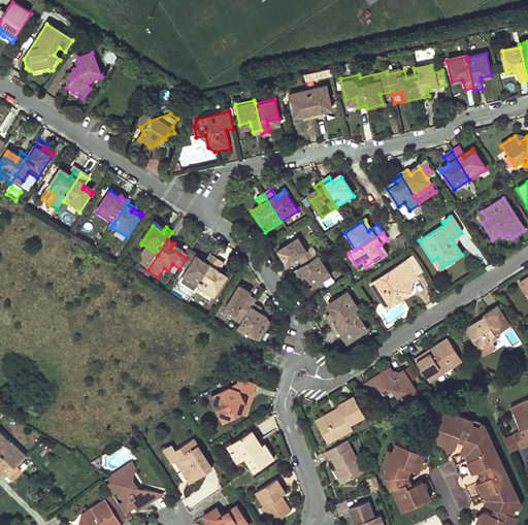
[(306,252),(298,239),(278,252),(283,258),(287,265),(297,258),(302,265),(317,257),(311,249),(306,252)]
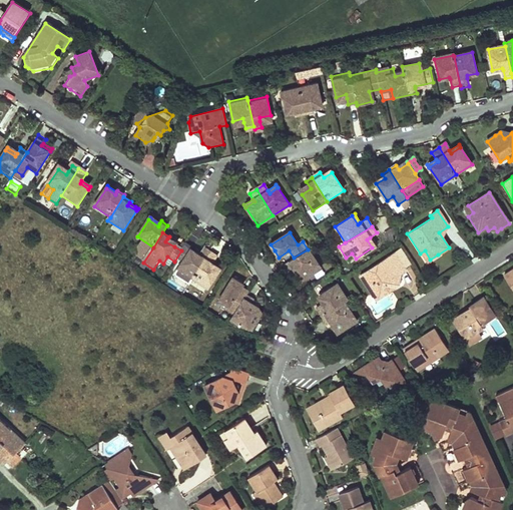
[(197,258),(188,251),(177,271),(192,281),(209,252),(203,248),(197,258)]
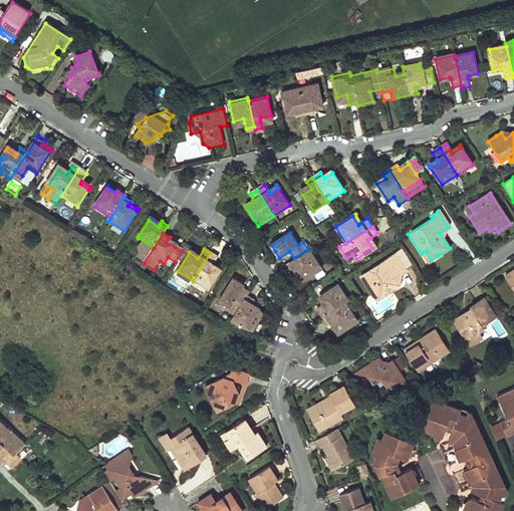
[(321,269),(308,250),(294,258),(284,265),(289,275),(295,271),(299,277),(302,282),(321,269)]
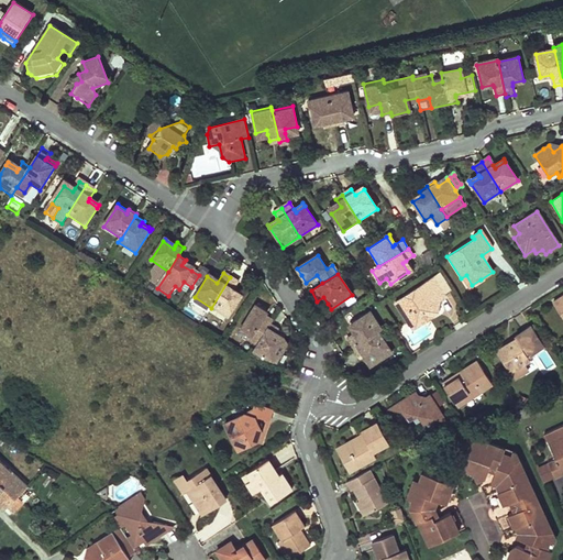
[(466,275),(461,278),(467,288),(472,285),(466,275)]
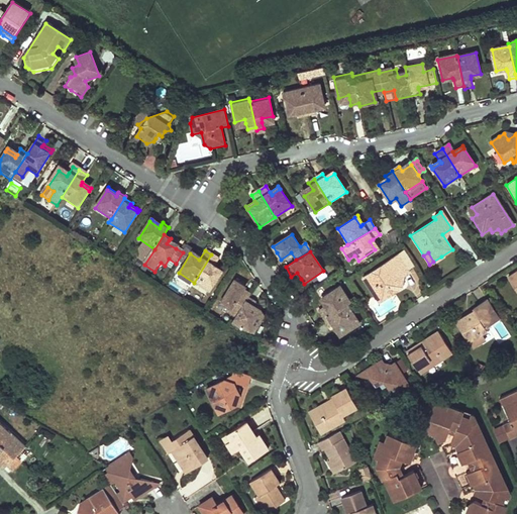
[(410,272),(398,253),(362,277),(374,296),(382,292),(385,297),(393,292),(402,287),(397,280),(410,272)]
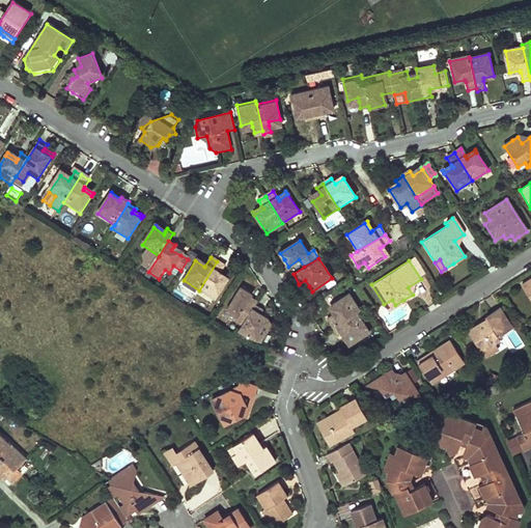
[(225,267),(217,261),(199,290),(216,301),(227,281),(219,276),(225,267)]
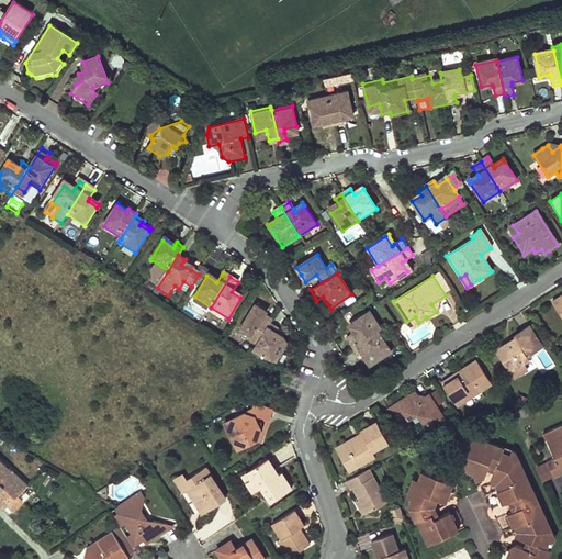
[(561,297),(552,303),(561,317),(561,297)]
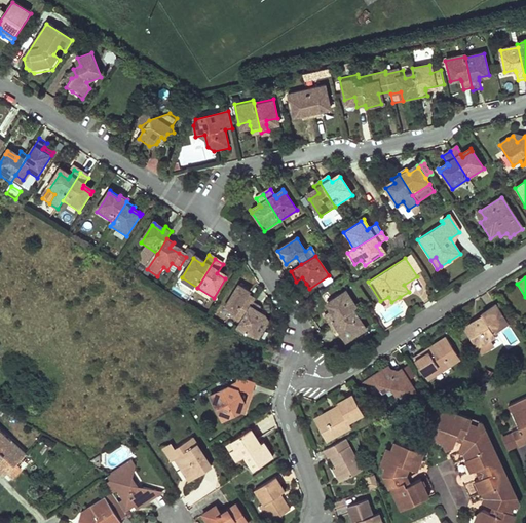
[(246,290),(240,287),(226,310),(235,315),(232,321),(239,325),(252,303),(254,299),(250,297),(252,293),(246,290)]
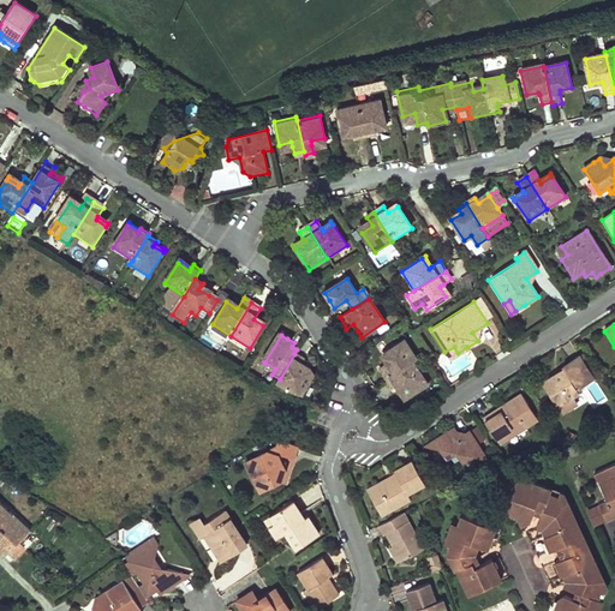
[(413,352),(405,339),(383,352),(389,361),(386,364),(378,369),(380,371),(413,352)]
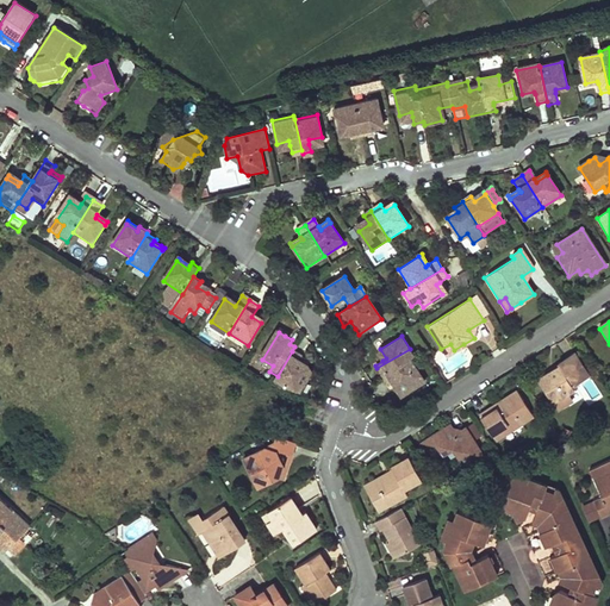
[(450,344),(441,349),(446,356),(454,350),(450,344)]
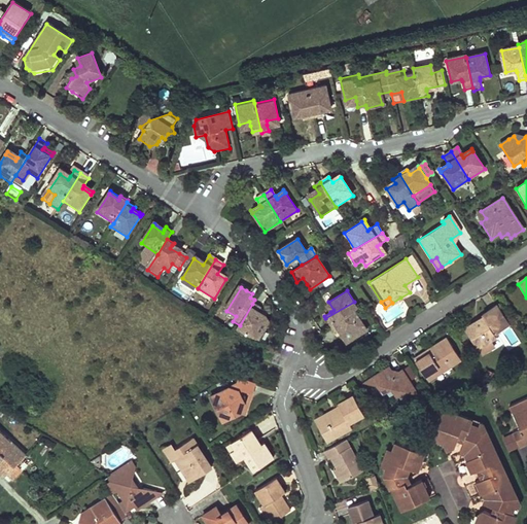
[(354,302),(325,318),(330,325),(353,311),(357,308),(354,302)]
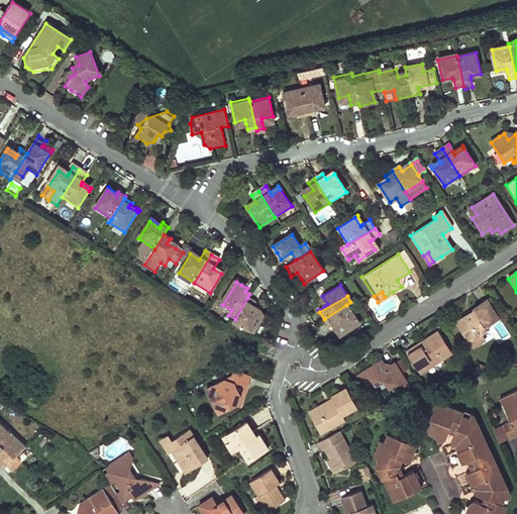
[(256,303),(247,298),(235,319),(232,323),(243,330),(256,333),(266,317),(261,311),(254,307),(256,303)]
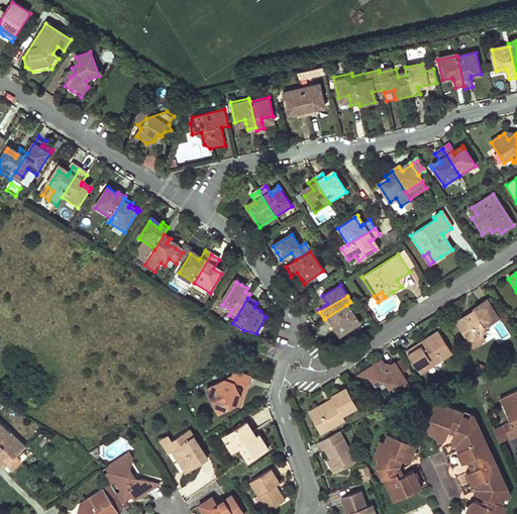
[(461,330),(470,343),(474,348),(491,337),(488,332),(486,329),(500,320),(488,301),(474,310),(475,312),(478,317),(472,321),(463,318),(461,330)]
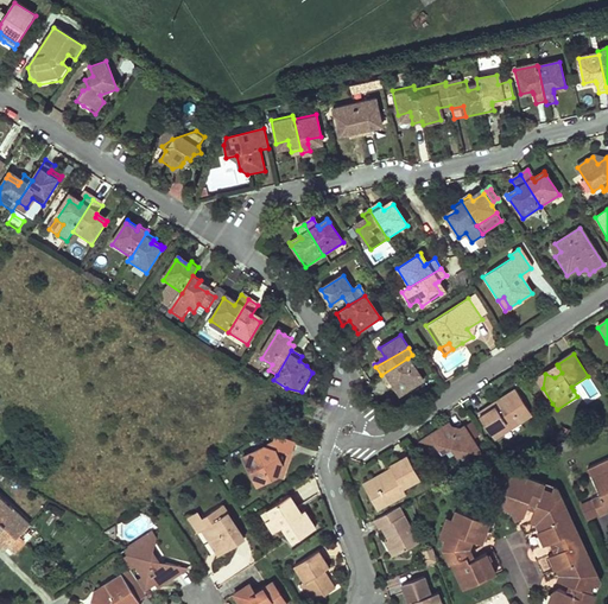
[(422,381),(407,358),(381,375),(386,383),(391,381),(399,395),(422,381)]
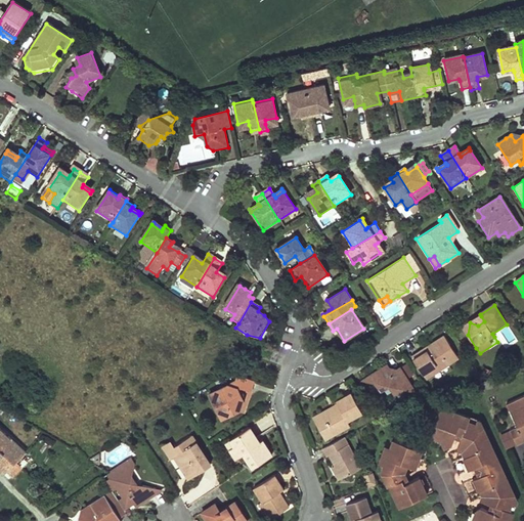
[(475,319),(470,322),(478,326),(484,321),(481,316),(475,319)]
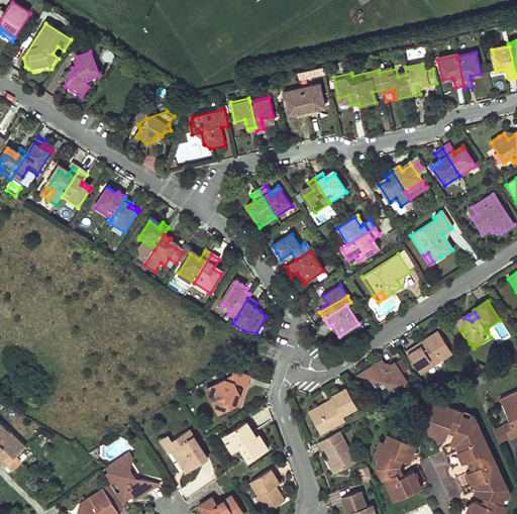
[(414,348),(407,352),(417,370),(430,361),(434,367),(451,354),(438,333),(426,340),(428,344),(416,351),(414,348)]
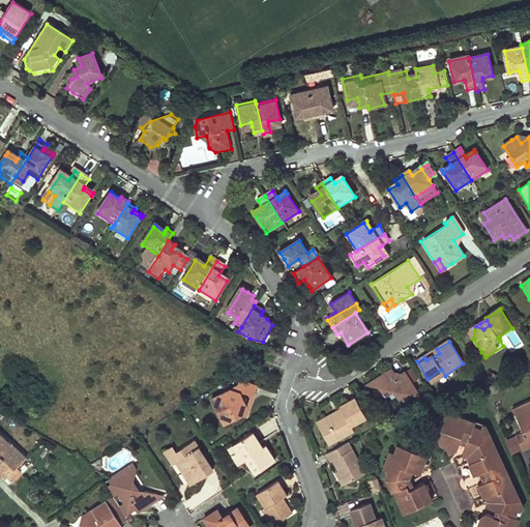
[(432,353),(424,357),(427,360),(439,353),(437,349),(432,353)]
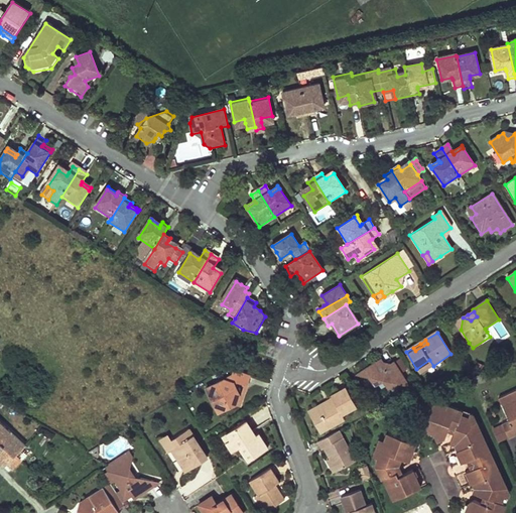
[(269,344),(266,354),(271,356),(275,346),(269,344)]
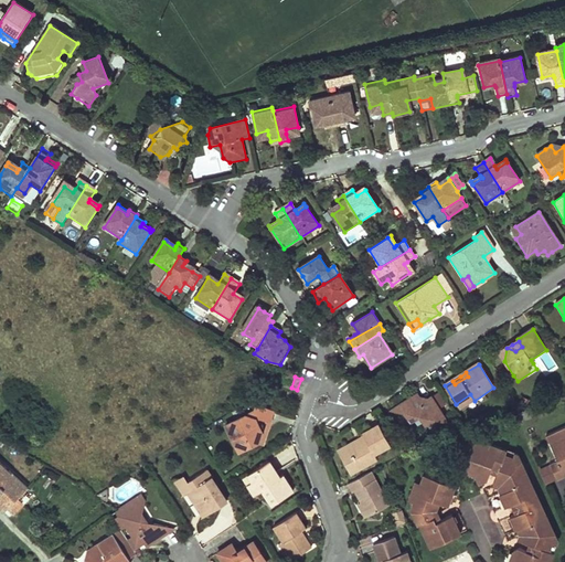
[(420,398),(418,394),(407,401),(401,405),(406,412),(412,421),(415,420),(418,424),(423,422),(425,425),(434,420),(420,398)]
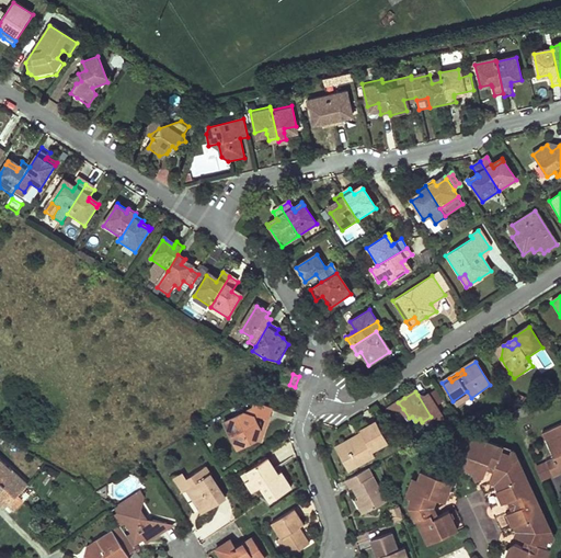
[(467,391),(453,401),(457,406),(471,398),(467,391)]
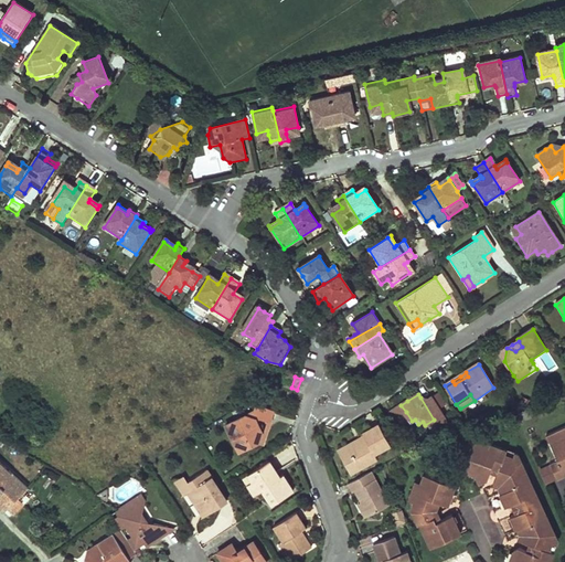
[(428,400),(420,398),(434,420),(447,421),(432,398),(428,400)]
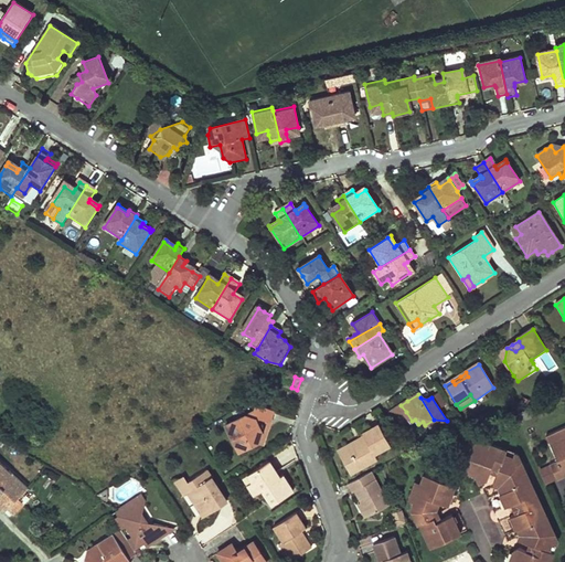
[(253,416),(228,426),(241,453),(258,444),(262,434),(258,427),(254,419),(260,420),(272,423),(275,412),(256,405),(253,416)]
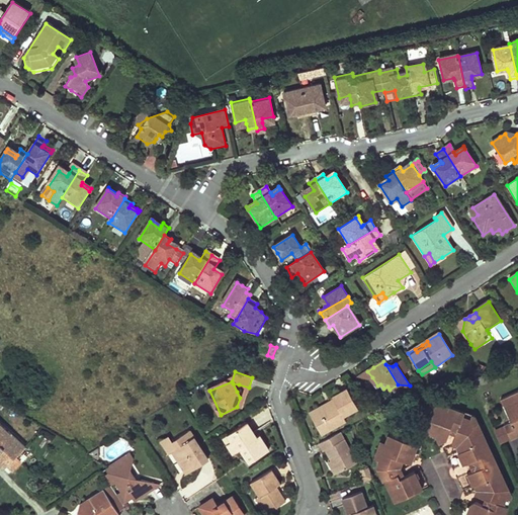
[(247,395),(249,388),(239,384),(237,392),(240,398),(237,407),(242,409),(247,395)]
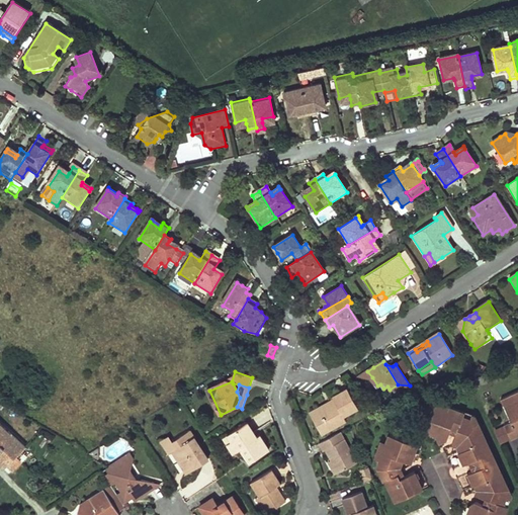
[(343,417),(357,410),(347,391),(332,399),(334,402),(318,411),(329,431),(346,422),(343,417)]
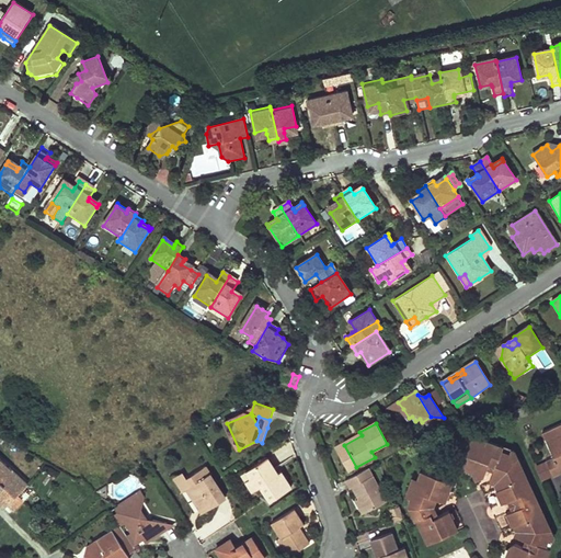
[(560,425),(542,435),(553,459),(546,463),(547,466),(552,477),(554,479),(560,475),(560,471),(560,469),(560,468),(560,425)]
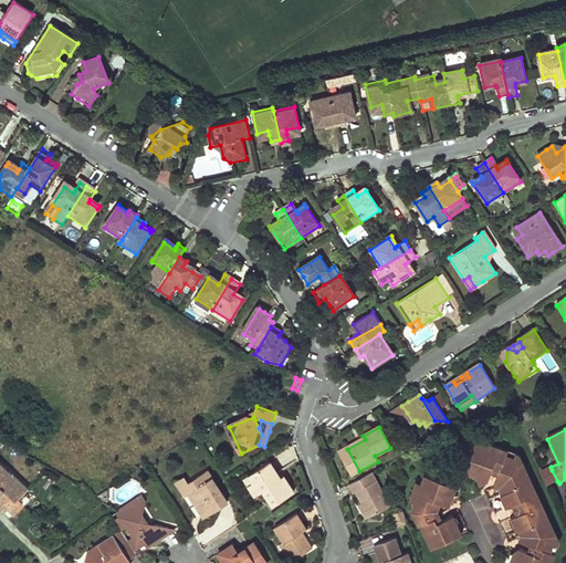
[(363,436),(336,450),(345,466),(350,476),(359,471),(347,449),(365,439),(363,436)]
